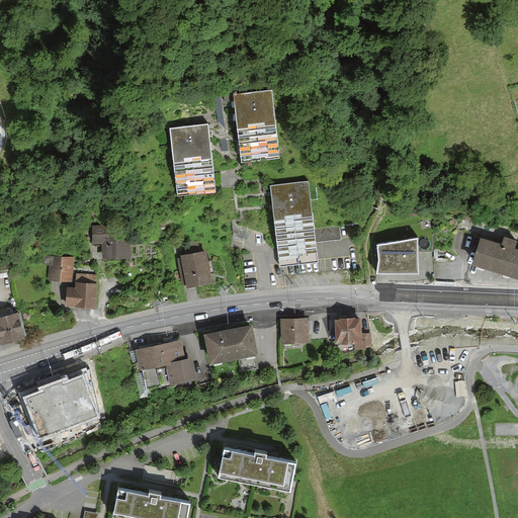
[(234,95),(241,162),(283,158),(275,91),(234,95)]
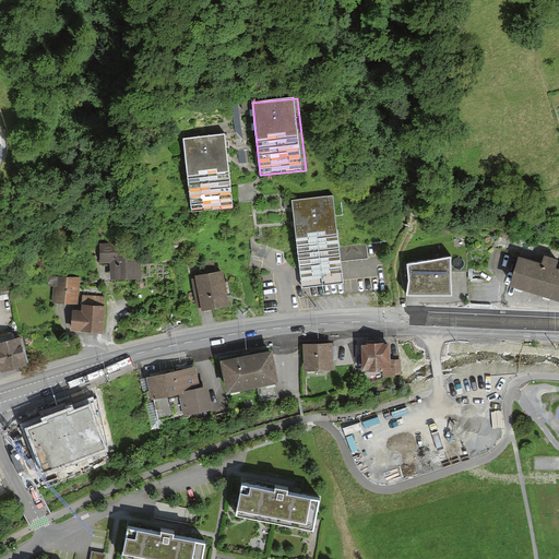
[(225,133),(183,138),(192,211),(233,206),(225,133)]
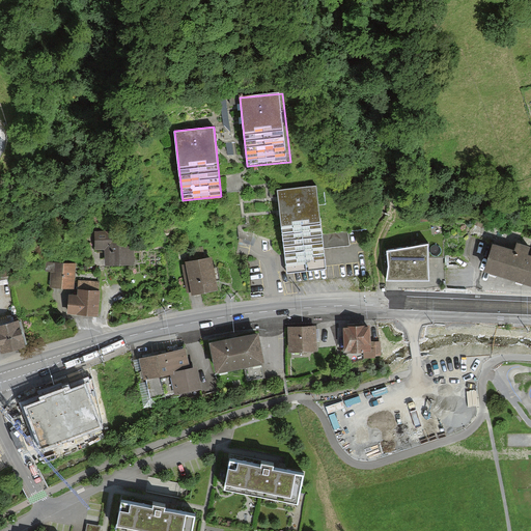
[(317,185),(278,189),(287,273),(327,268),(317,185)]
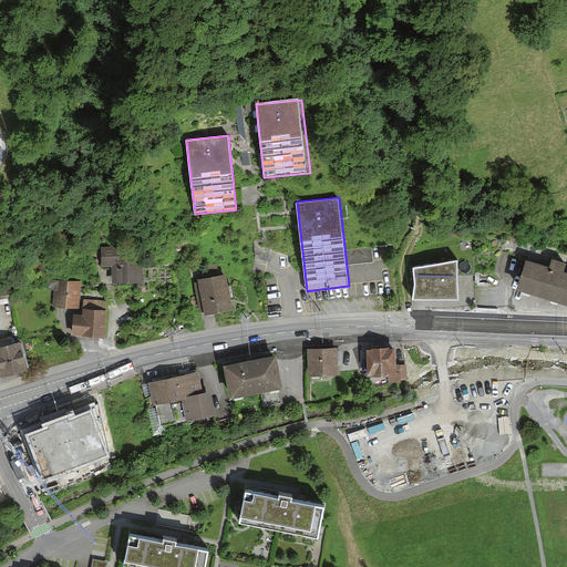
[(143,281),(142,243),(103,244),(103,265),(114,265),(115,282),(143,281)]
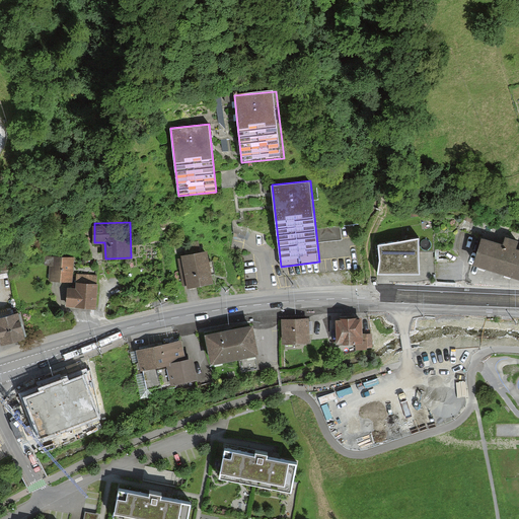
[(503,244),(482,237),(473,264),(518,278),(518,248),(516,248),(518,242),(505,238),(503,244)]
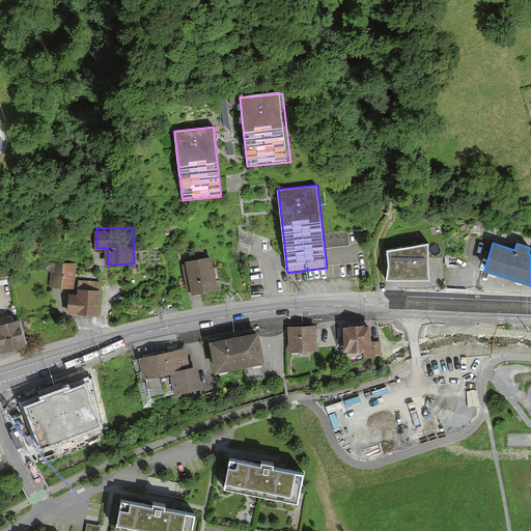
[(427,245),(387,251),(387,280),(428,281),(427,245)]
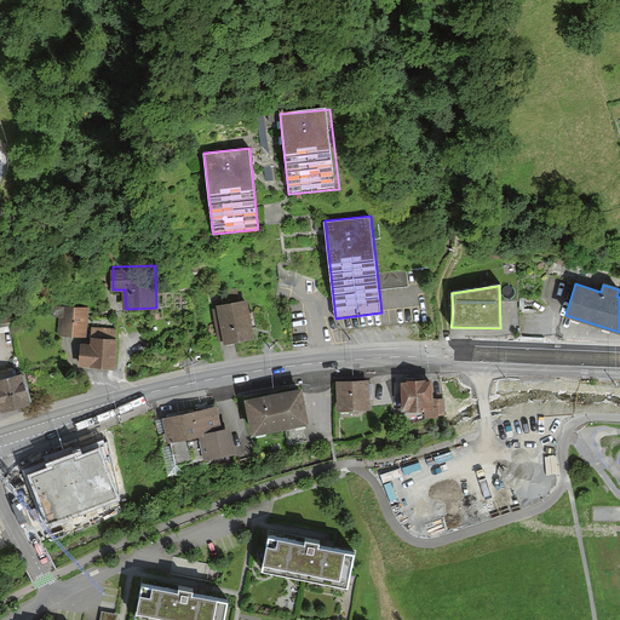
[(252,337),(245,303),(219,308),(227,342),(252,337)]
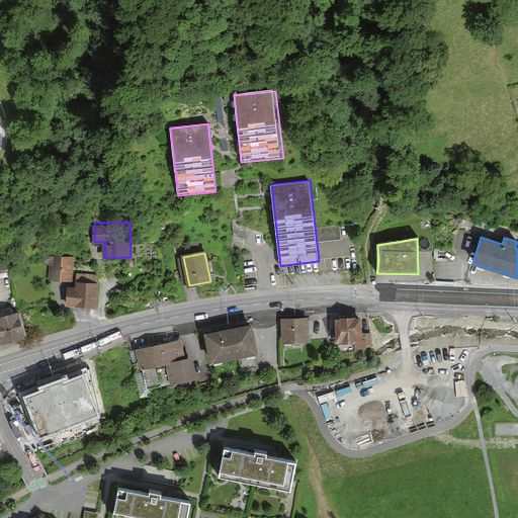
[(72,280),(73,256),(51,254),(50,279),(72,280)]
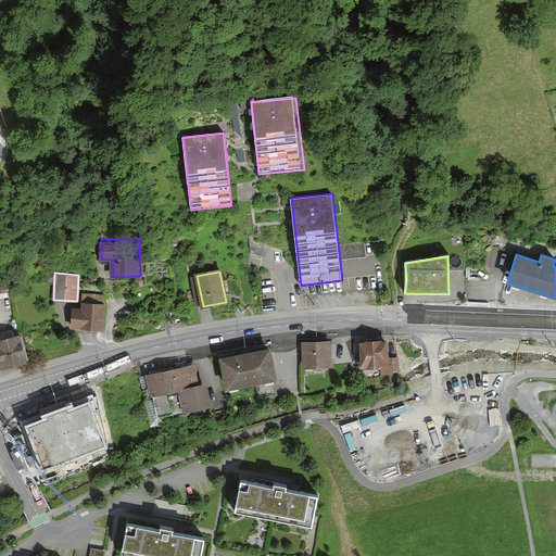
[(103,331),(104,294),(85,293),(84,308),(73,308),(73,331),(103,331)]
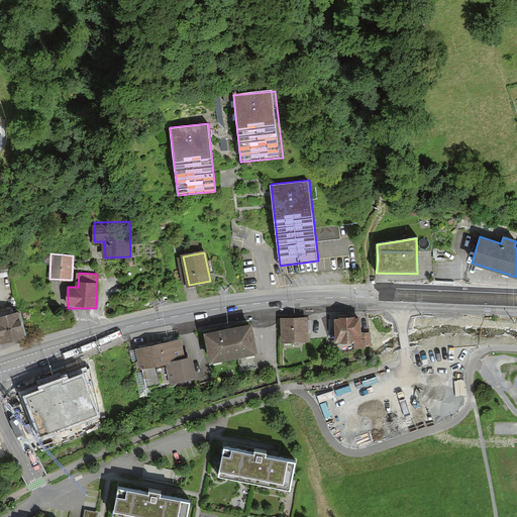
[(19,313),(0,318),(0,340),(1,344),(25,338),(19,313)]
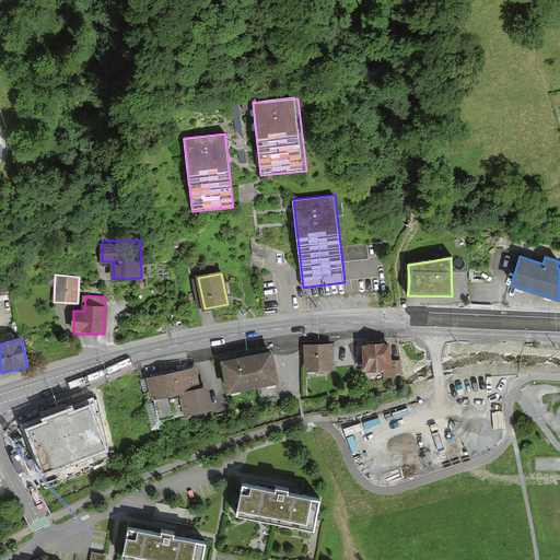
[(331,346),(306,347),(307,370),(331,369),(331,346)]
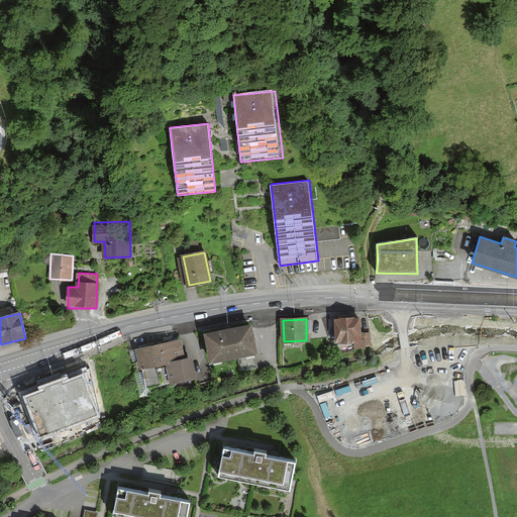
[(359,319),(336,320),(337,342),(360,341),(359,319)]
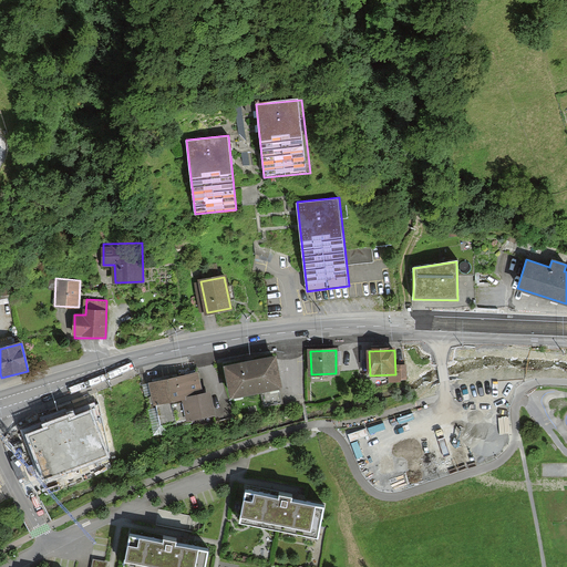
[(274,359),(227,369),(233,397),(279,388),(274,359)]
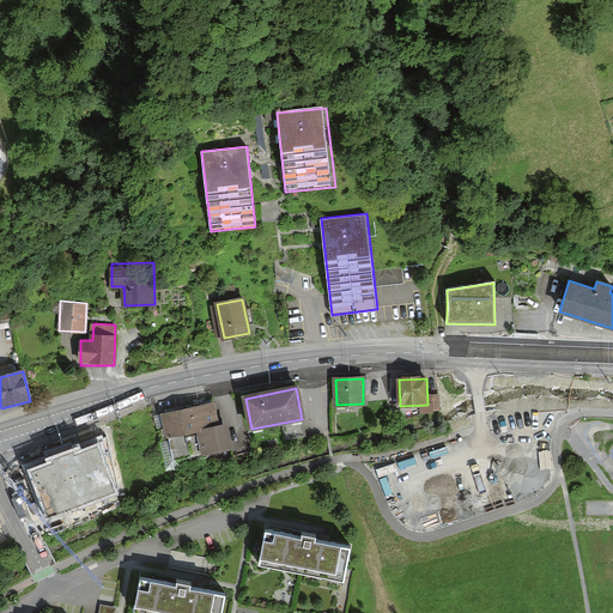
[(213,405),(163,416),(168,437),(198,431),(204,454),(230,448),(225,426),(218,428),(213,405)]
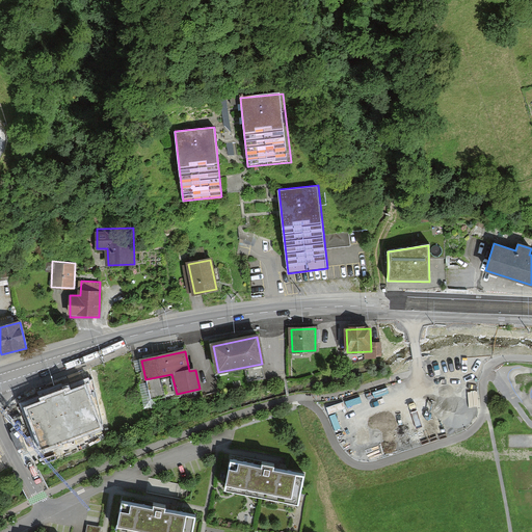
[(41,401),(24,407),(29,422),(40,451),(102,428),(85,384),(64,392),(63,389),(40,397),(41,401)]
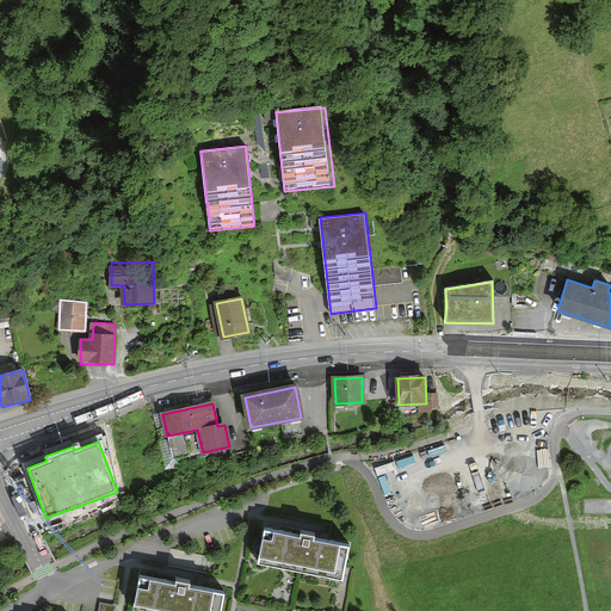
[(302,536),(266,530),(260,562),(346,578),(352,545),(316,539),(316,536),(302,534),(302,536)]
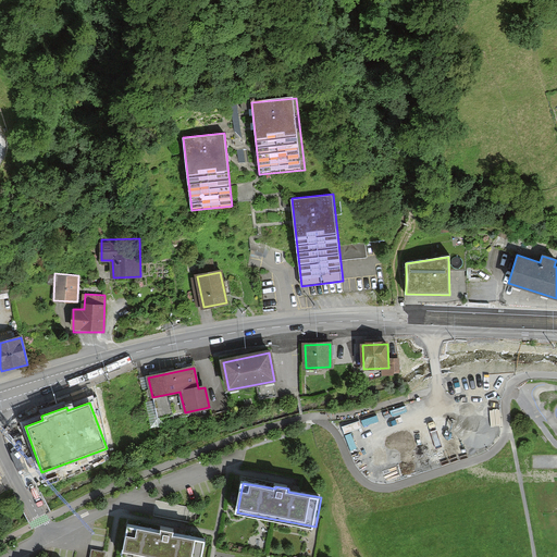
[(160,532),(126,527),(122,556),(127,556),(202,556),(206,540),(173,534),(173,532),(160,530),(160,532)]
